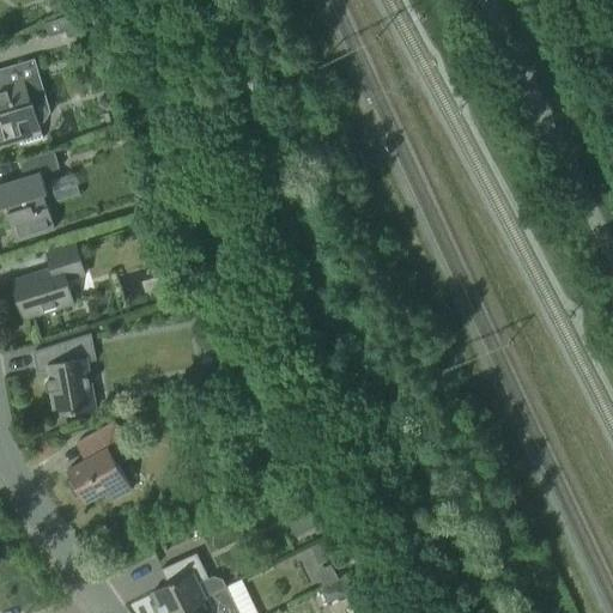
[(0,146),(10,144),(20,141),(22,145),(43,139),(38,123),(32,105),(47,102),(34,60),(2,70),(0,70),(0,146)]
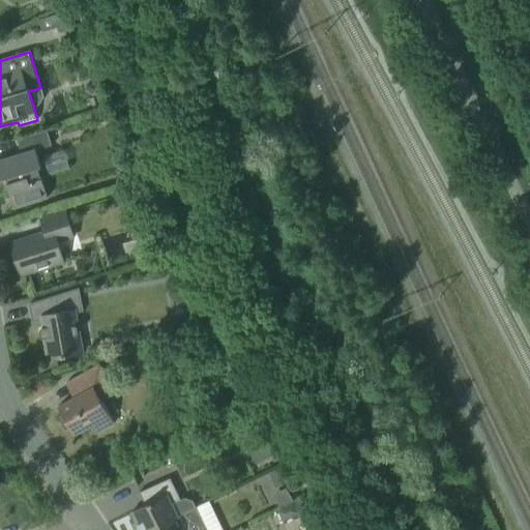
[(107,112),(97,115),(100,124),(110,121),(107,112)]
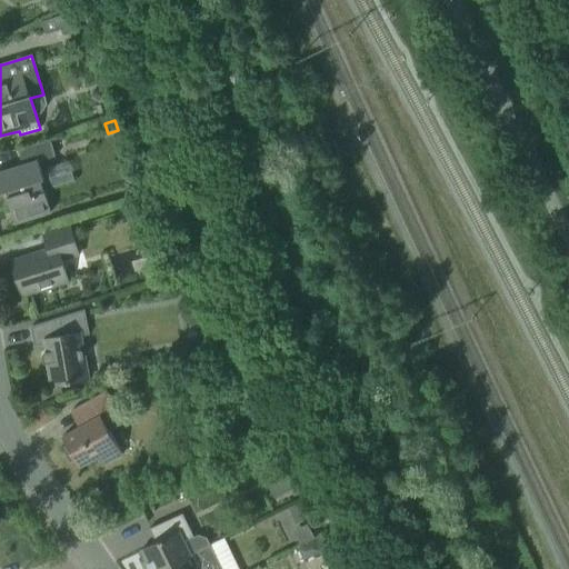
[(22,166),(13,169),(0,172),(0,193),(6,192),(8,197),(6,198),(15,225),(50,212),(40,181),(43,180),(38,162),(55,157),(49,140),(18,150),(22,166)]
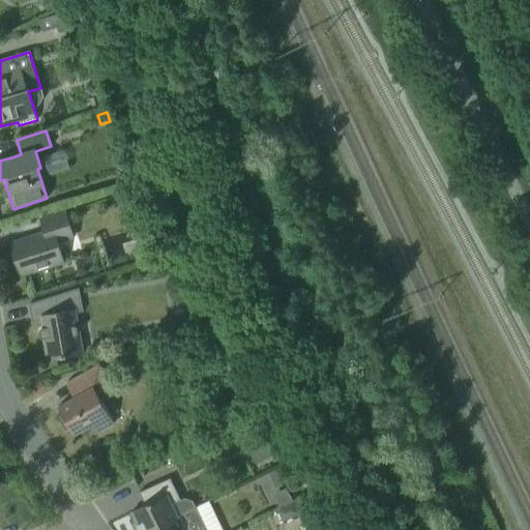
[(65,212),(60,213),(40,219),(45,234),(10,244),(20,274),(62,262),(56,242),(72,237),(65,212)]
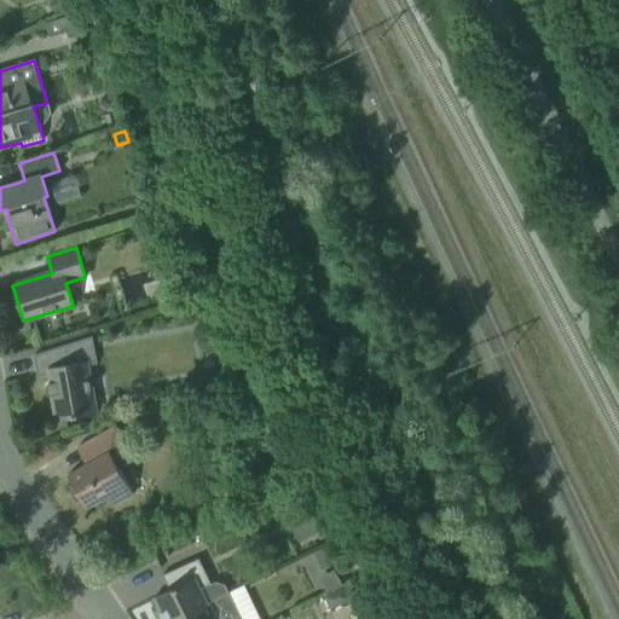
[(55,421),(79,416),(96,412),(87,366),(97,365),(92,337),(33,356),(36,377),(51,374),(52,383),(47,385),(46,386),(47,394),(50,395),(51,395),(55,421)]
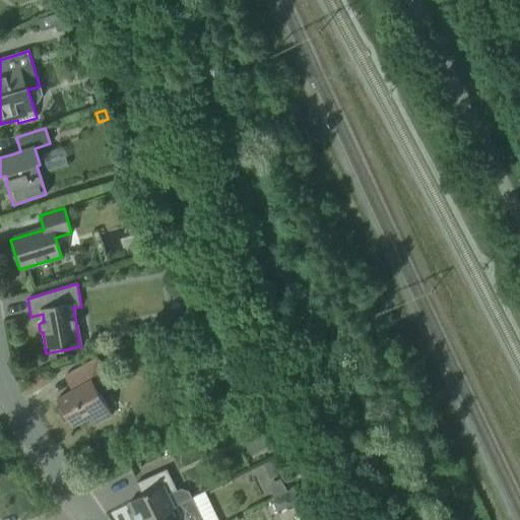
[(63,421),(68,418),(72,427),(91,416),(95,425),(111,416),(99,394),(112,387),(96,359),(72,372),(80,386),(57,399),(61,407),(57,409),(63,421)]
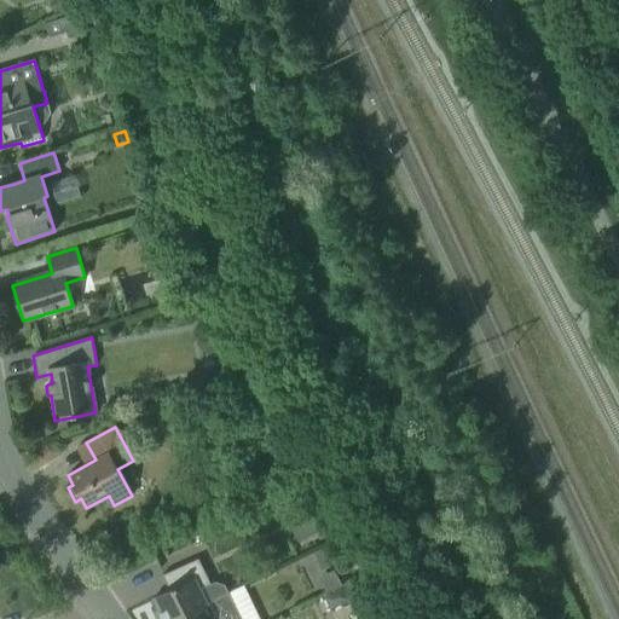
[(351,602),(337,545),(317,550),(330,607),(351,602)]
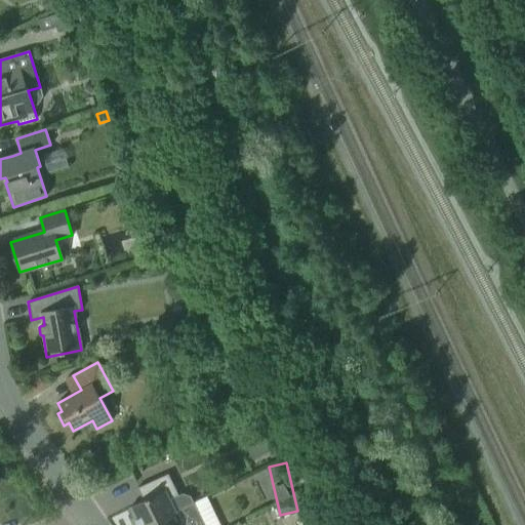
[(129,508),(134,518),(131,519),(133,524),(148,524),(194,502),(191,495),(183,493),(178,495),(168,474),(156,479),(144,485),(149,497),(129,508)]
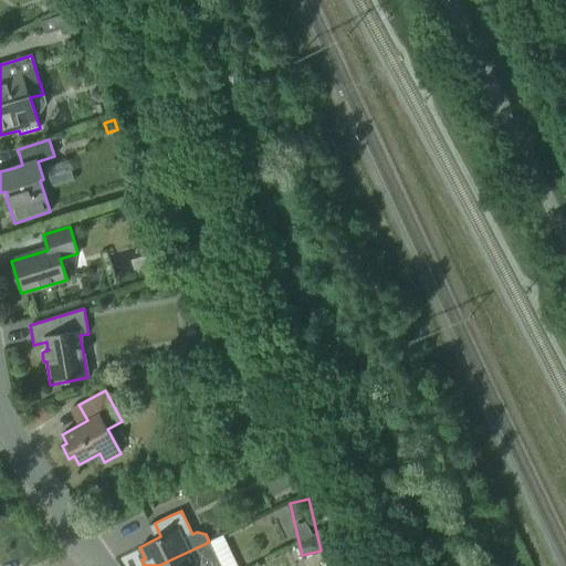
[(220,565),(209,542),(159,565),(220,565)]
